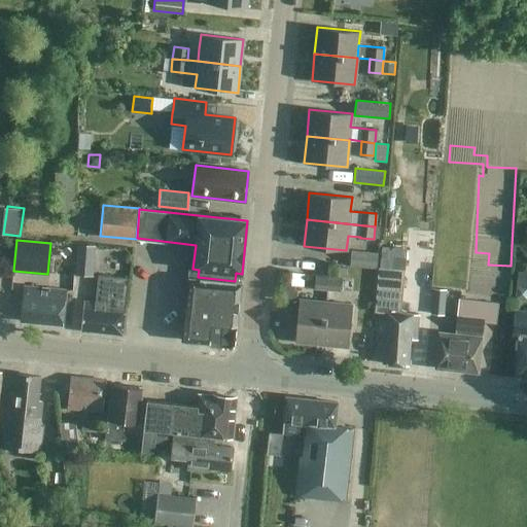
[(78,244),(75,273),(92,275),(95,246),(78,244)]
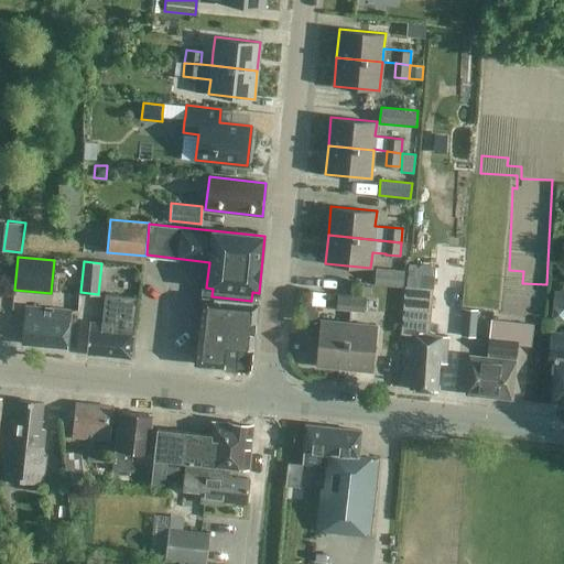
[(375,285),(399,288),(400,272),(376,270),(375,285)]
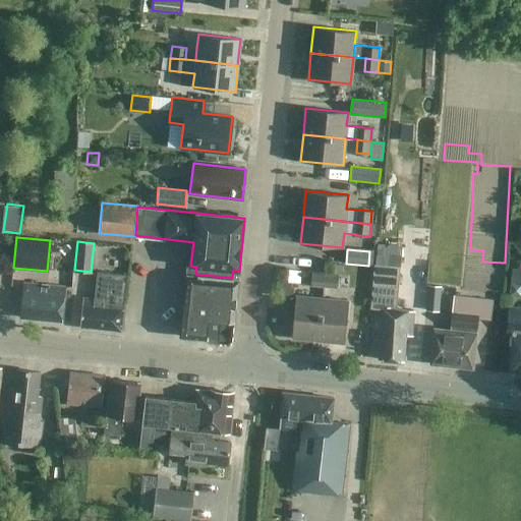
[(405,335),(411,336),(413,311),(396,309),(399,267),(373,265),(370,307),(383,308),(379,358),(403,361),(405,335)]
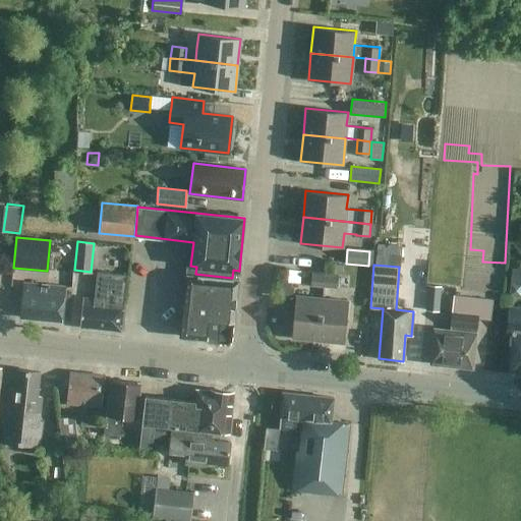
[(520,284),(520,269),(512,268),(511,284),(520,284)]
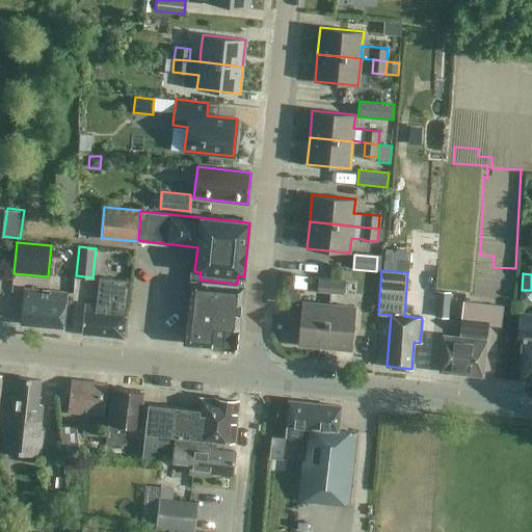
[(123,337),(130,281),(99,277),(96,304),(84,303),(81,333),(123,337)]
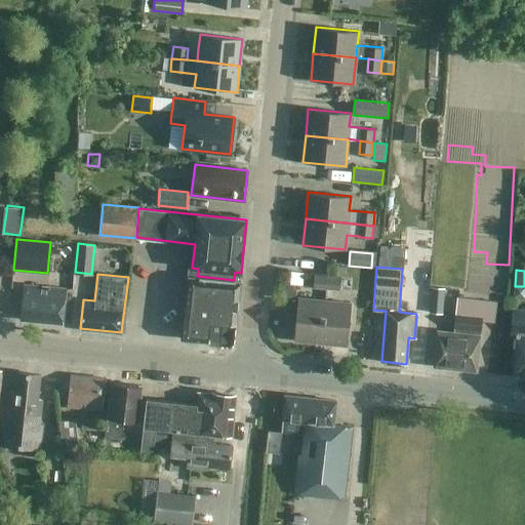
[(325,288),(327,275),(314,274),(313,286),(325,288)]
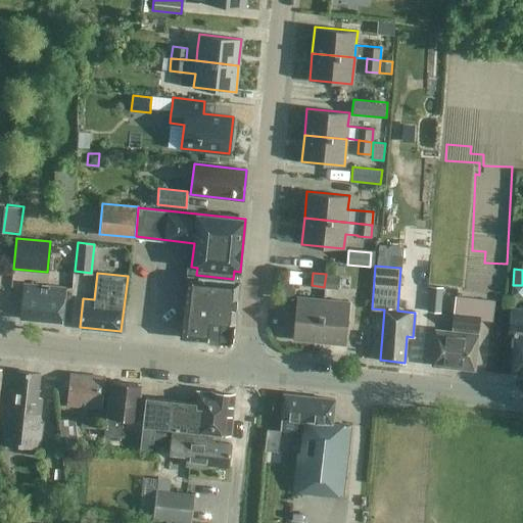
[(196,275),(188,274),(181,337),(206,340),(231,343),(233,342),(233,341),(239,279),(233,279),(196,275)]
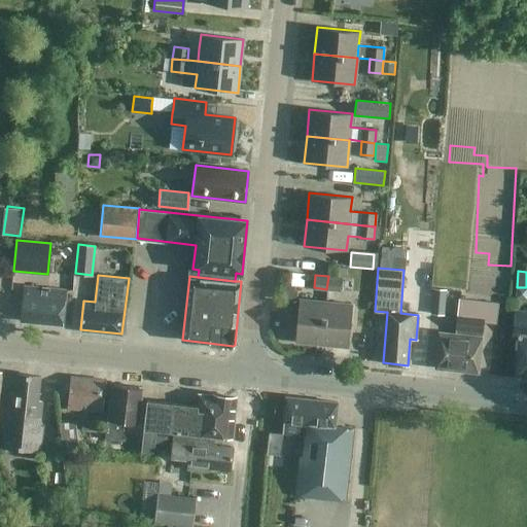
[(328,276),(326,289),(340,290),(341,277),(328,276)]
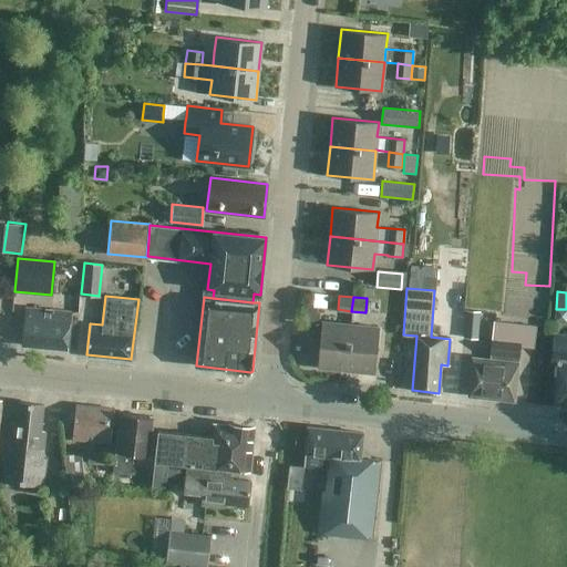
[(21,344),(66,349),(71,311),(26,307),(21,344)]
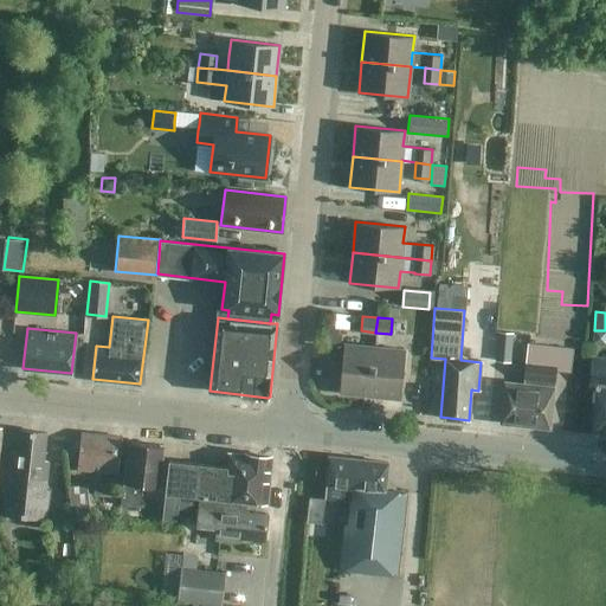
[(510,361),(513,340),(514,334),(498,331),(495,360),(510,361)]
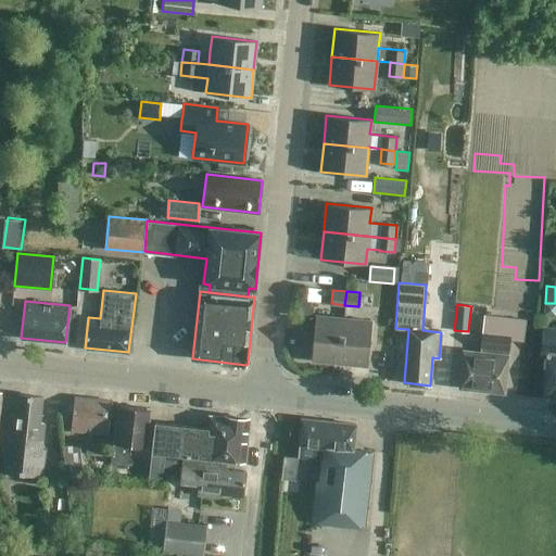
[(339,363),(343,318),(315,315),(311,359),(339,363)]
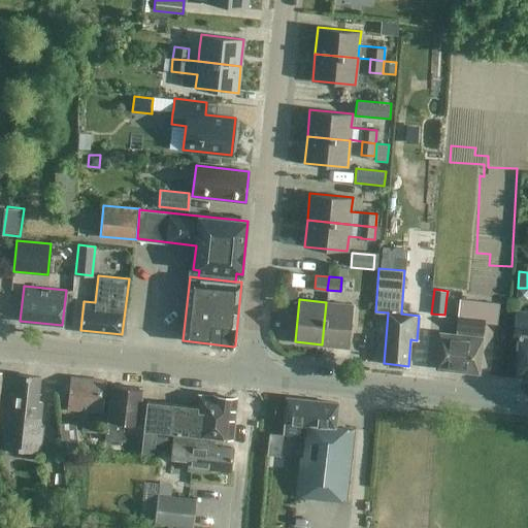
[(484,323),(497,325),(499,302),(459,299),(455,334),(483,336),(484,323)]
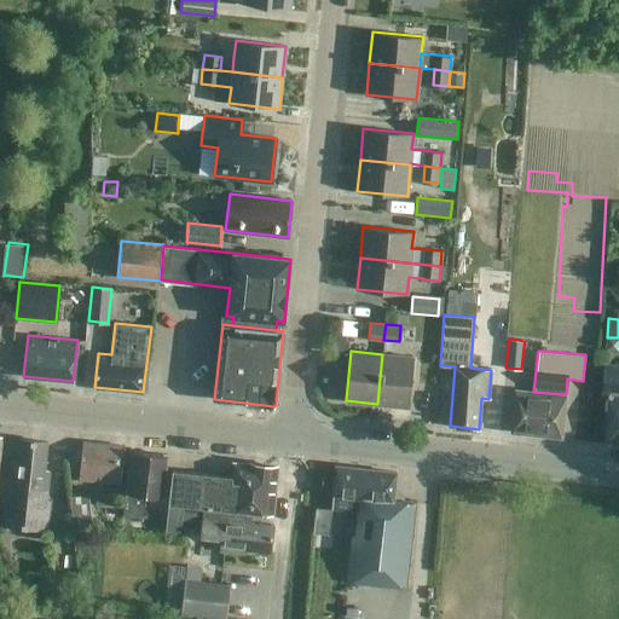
[(382,354),(377,404),(409,408),(414,357),(382,354)]
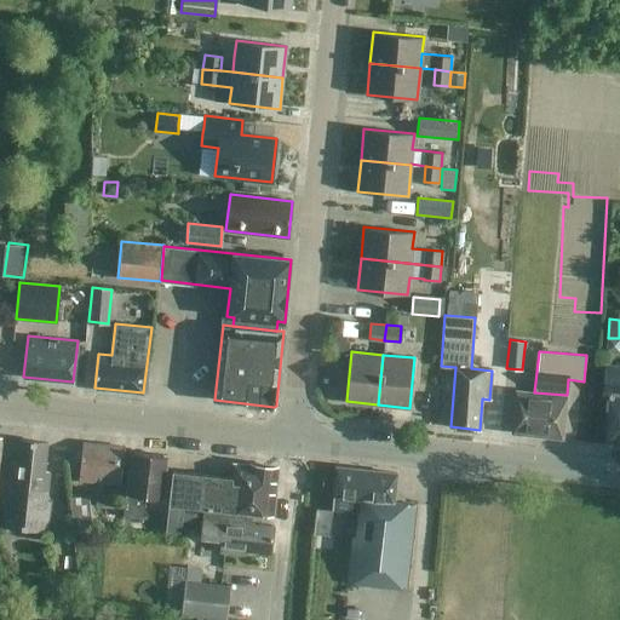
[(606,441),(619,442),(619,365),(604,365),(602,395),(610,396),(606,441)]
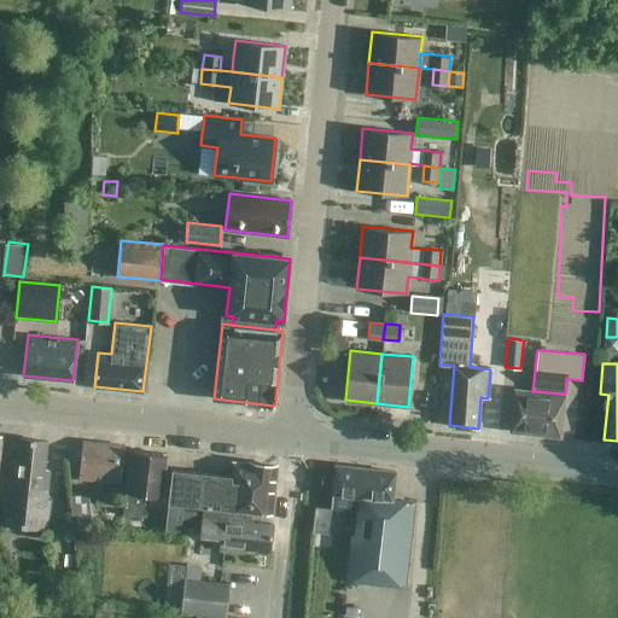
[(565,394),(532,391),(514,389),(511,430),(560,436),(565,394)]
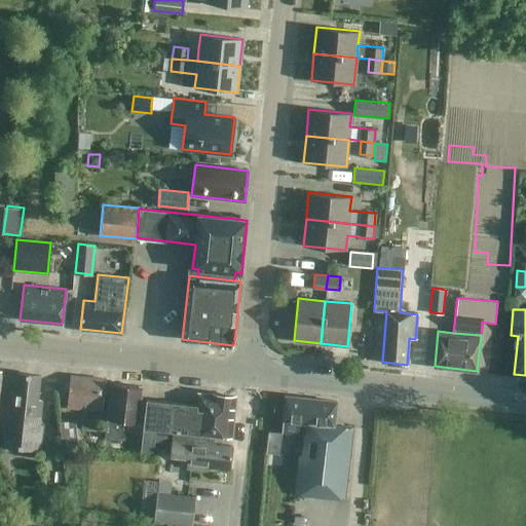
[(2,421),(0,442),(0,447),(40,451),(43,425),(39,425),(41,399),(37,399),(40,375),(15,372),(14,390),(9,390),(6,421),(2,421)]
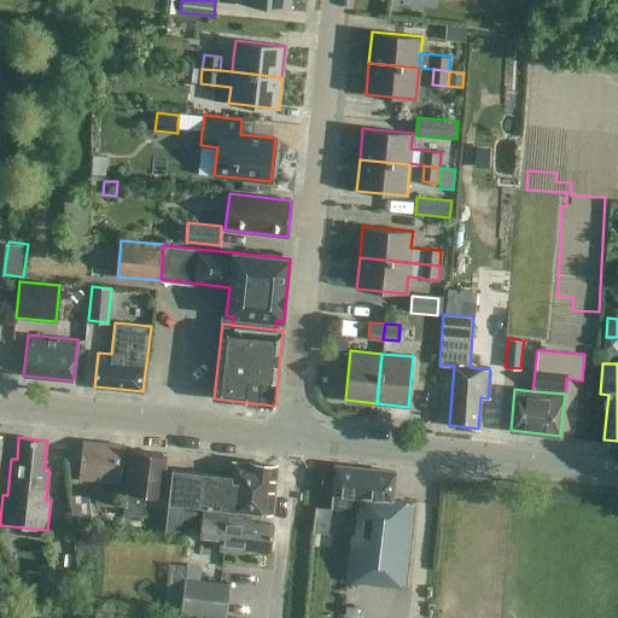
[(79,479),(120,483),(124,445),(82,441),(79,479)]
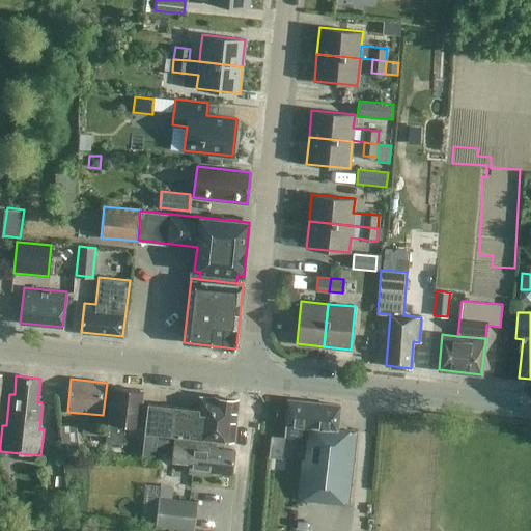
[(139,426),(143,390),(114,387),(113,400),(109,401),(105,443),(121,444),(123,425),(139,426)]
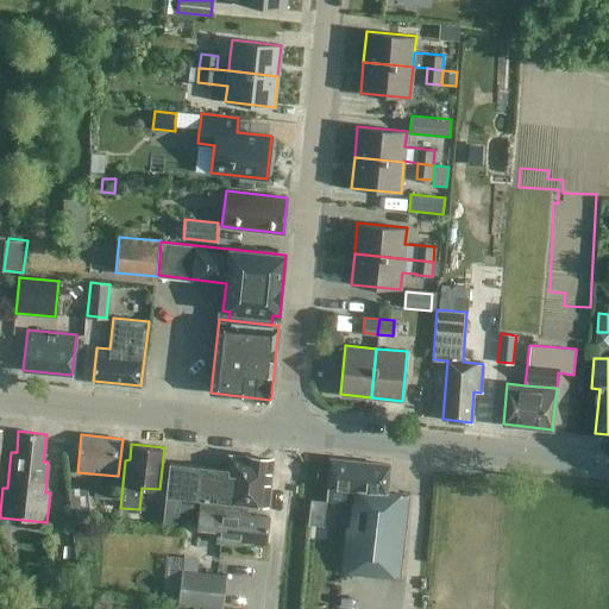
[(245,456),(228,454),(227,468),(169,462),(163,521),(177,522),(180,497),(268,506),(272,459),(245,456)]
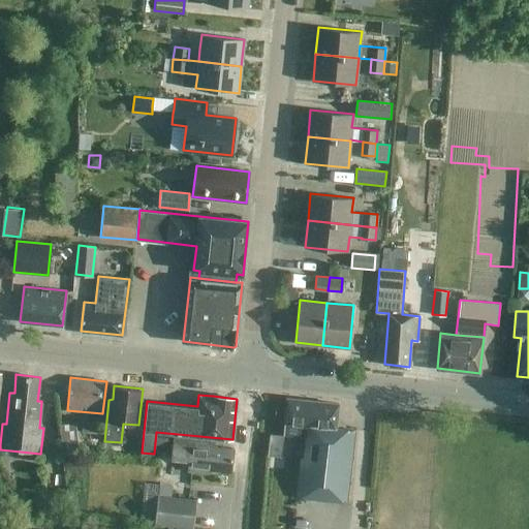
[(296,496),(345,502),(354,430),(336,428),(339,403),(287,397),(282,434),(300,435),(301,426),(307,426),(303,458),(300,458),(296,496)]
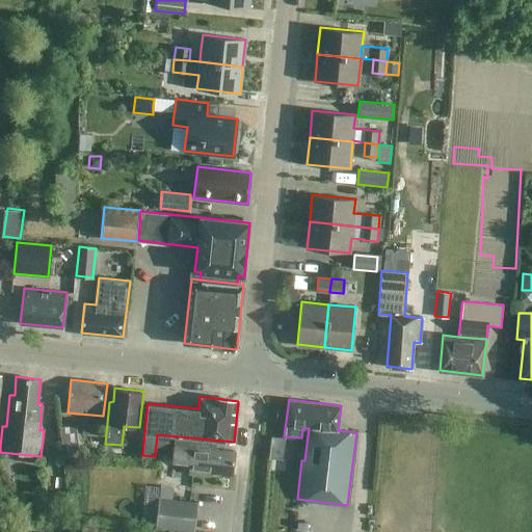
[(82,434),(99,435),(99,425),(83,424),(82,434)]
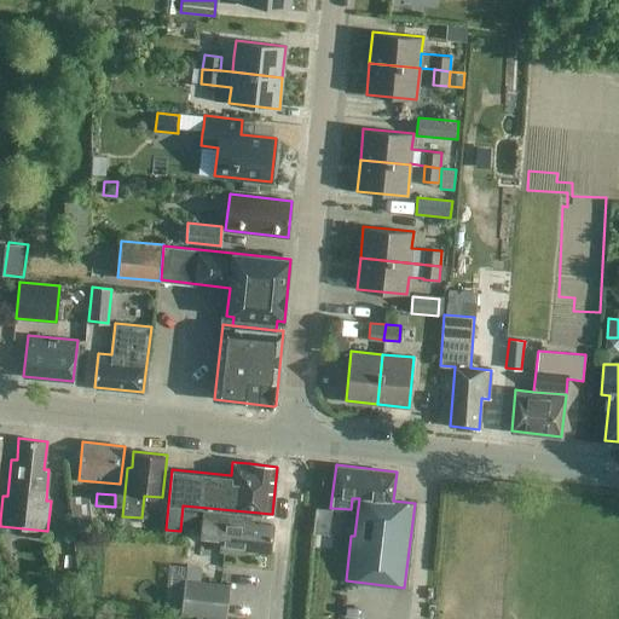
[(92,525),(90,495),(69,496),(73,527),(92,525)]
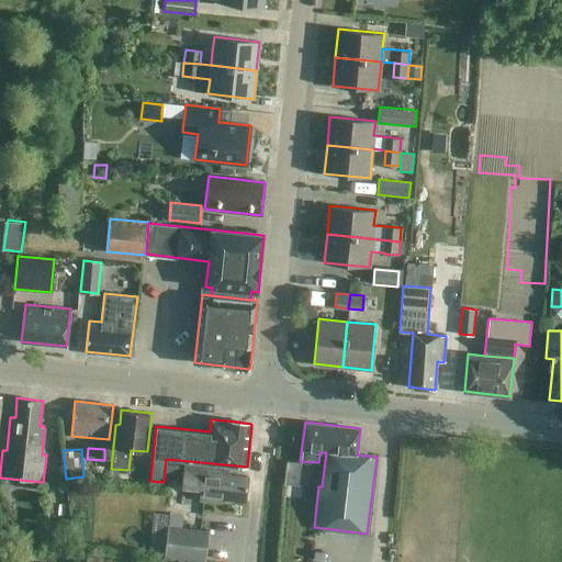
[(289,482),(302,483),(303,461),(290,460),(289,482)]
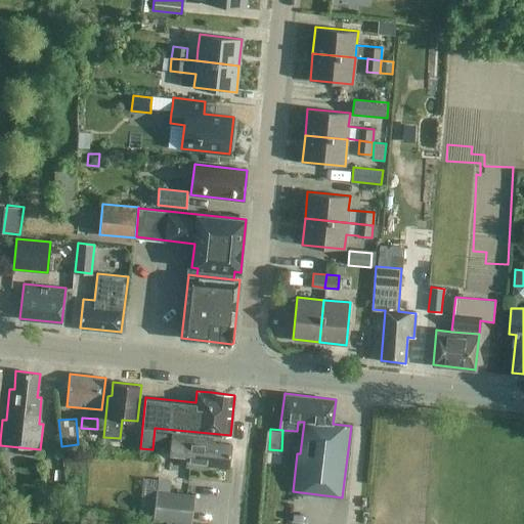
[(154,440),(165,442),(167,433),(155,432),(154,440)]
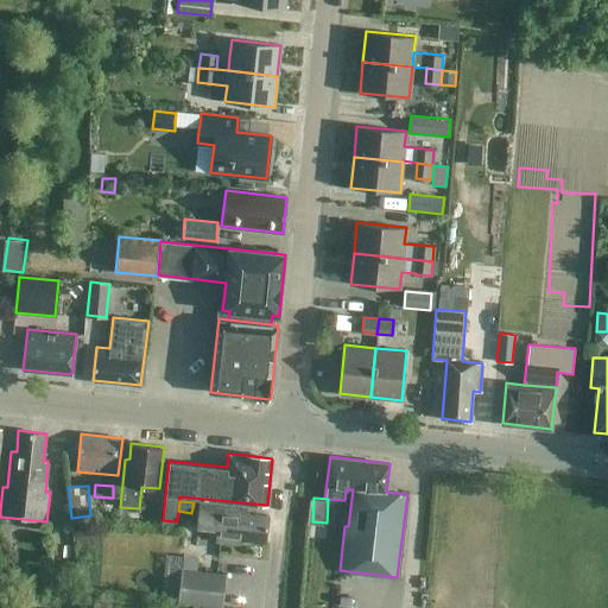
[(265,542),(267,524),(268,515),(240,512),(241,507),(200,502),(196,526),(216,529),(215,540),(236,544),(238,539),(265,542)]
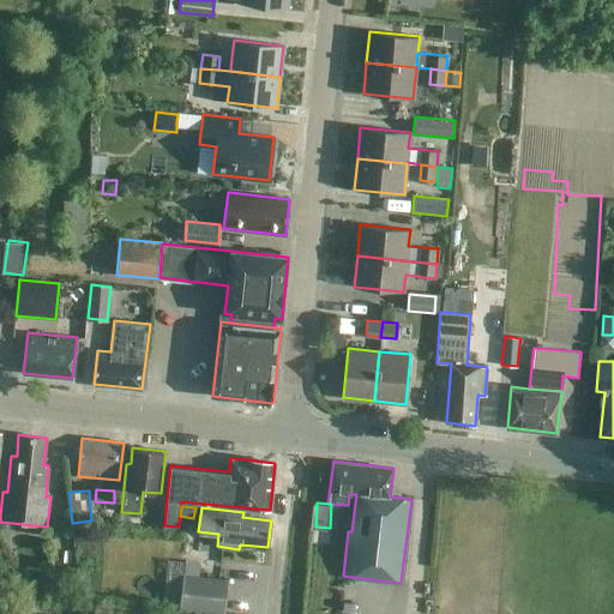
[(198,576),(199,564),(185,563),(184,573),(182,573),(179,608),(224,613),(228,579),(198,576)]
